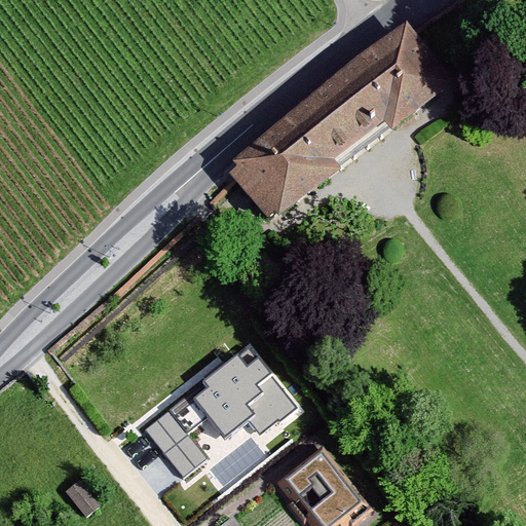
[(225,181),(263,231),(332,181),(327,174),(377,136),(384,146),(439,99),(403,46),(225,181)]
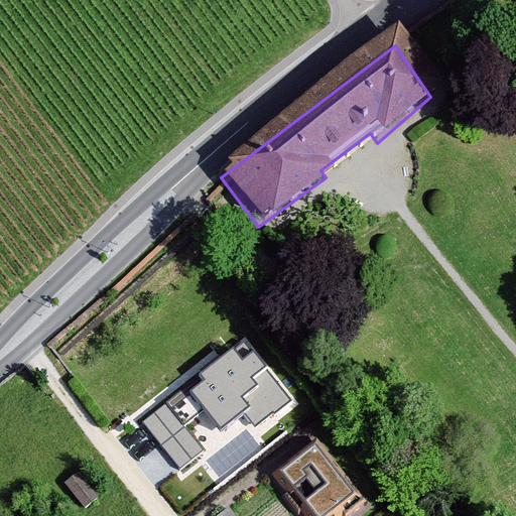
[(205,382),(192,391),(220,426),(244,408),(255,423),(287,399),(251,350),(241,358),(234,349),(200,375),(205,382)]
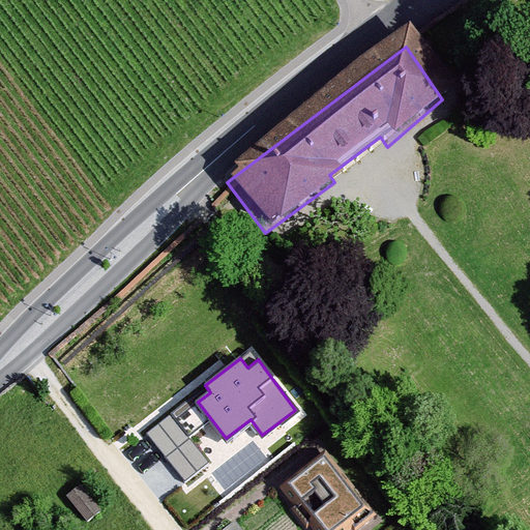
[(169,413),(144,432),(182,480),(207,462),(169,413)]
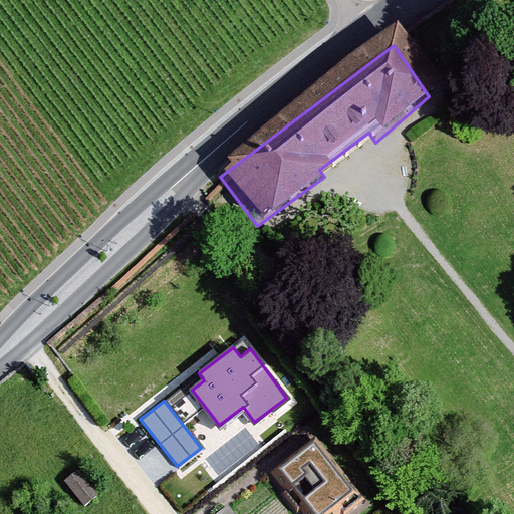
[(314,441),(274,472),(307,513),(336,513),(358,497),(314,441)]
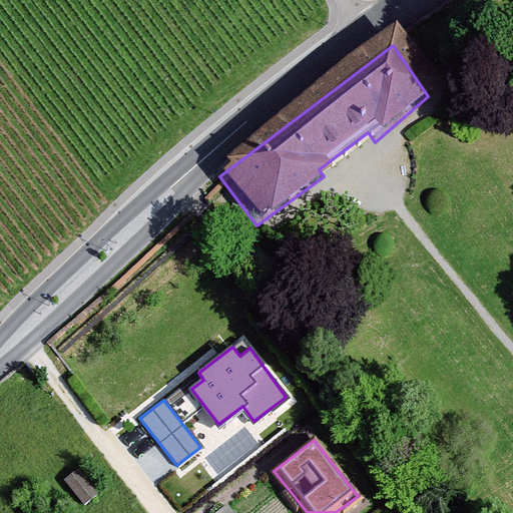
[(64,483),(85,507),(100,494),(78,470),(64,483)]
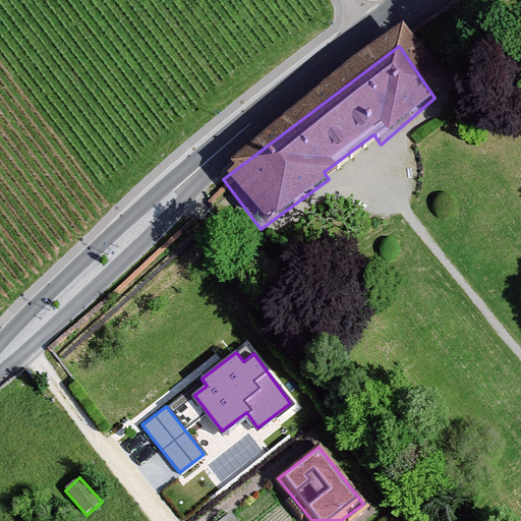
[(239,520),(232,512),(220,520),(239,520)]
